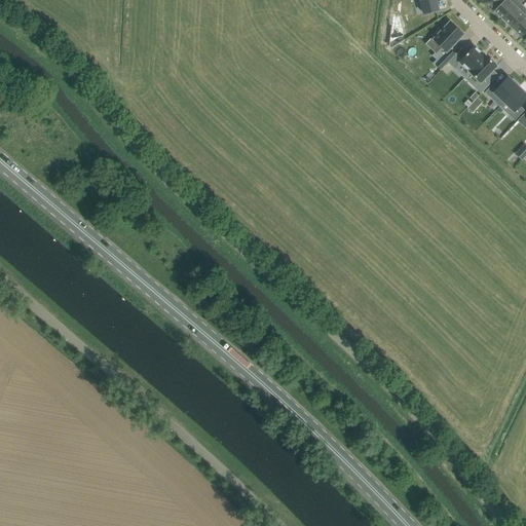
[(420,0),(423,13),(439,10),(436,0),(420,0)]
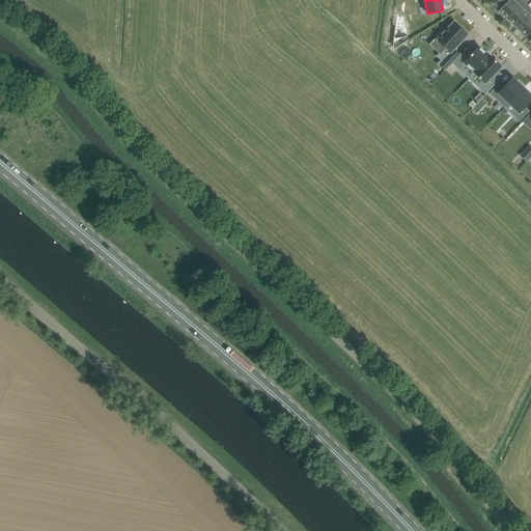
[(524,1),(522,0),(501,0),(491,2),(499,10),(507,19),(524,1)]
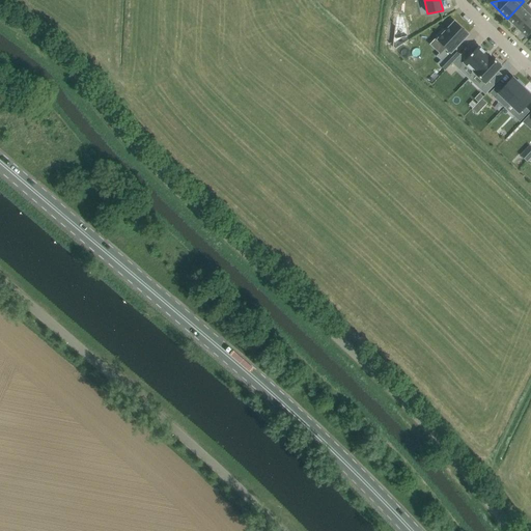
[(530,12),(530,8),(526,4),(524,1),(507,19),(516,28),(530,12)]
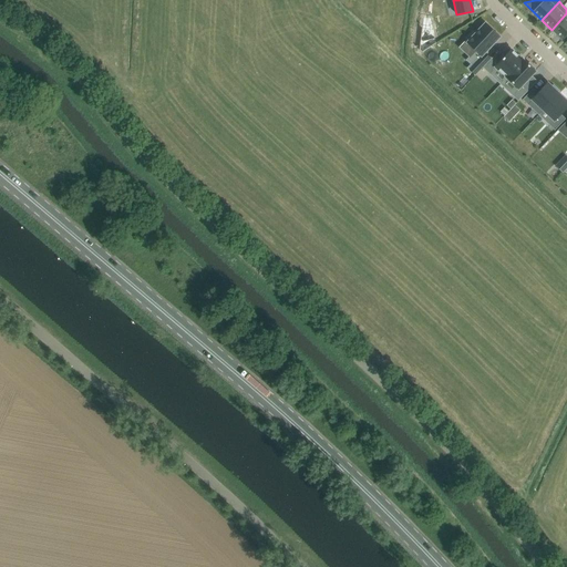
[(563,41),(566,35),(566,13),(552,30),(563,41)]
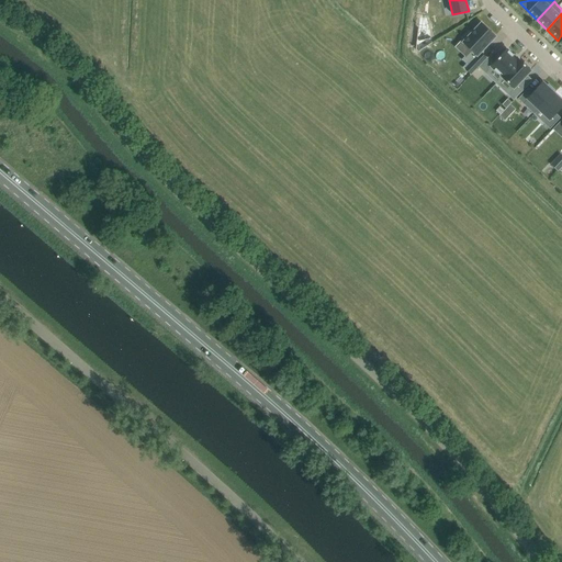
[(469,32),(463,38),(464,40),(465,41),(463,43),(470,48),(472,51),(463,59),(468,64),(464,68),(471,75),(479,67),(486,57),(481,52),(494,36),(495,37),(495,36),(481,23),(471,34),(469,32)]
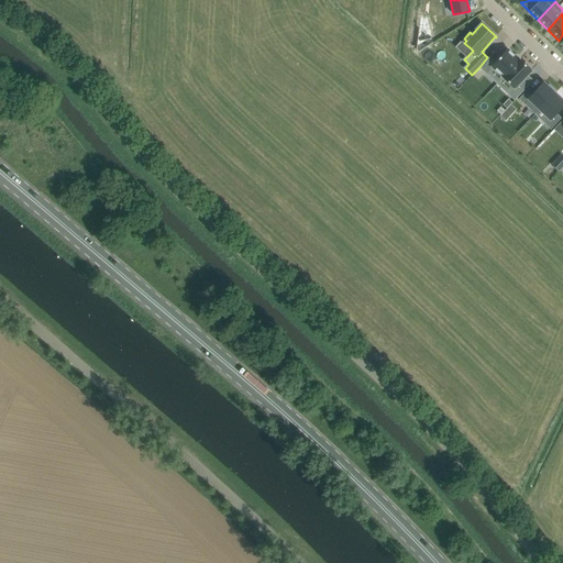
[(487,57),(479,67),(487,75),(493,68),(497,72),(501,76),(503,77),(497,84),(520,59),(519,59),(508,50),(500,56),(495,51),(487,57)]
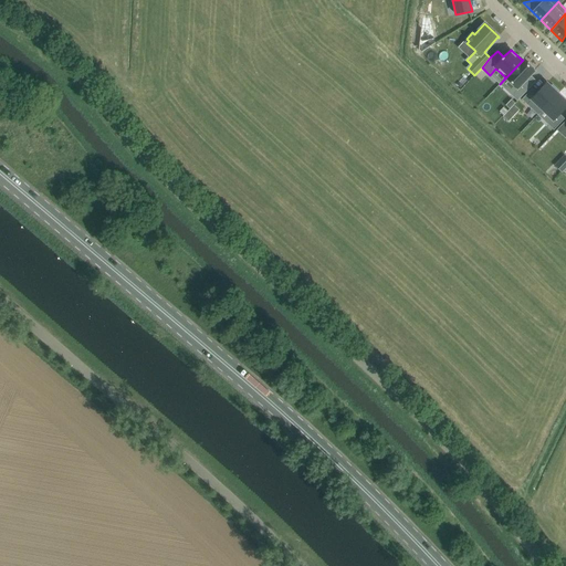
[(523,60),(500,84),(506,79),(517,90),(512,95),(517,101),(530,88),(523,83),(534,71),(533,70),(534,69),(528,63),(527,64),(523,60)]
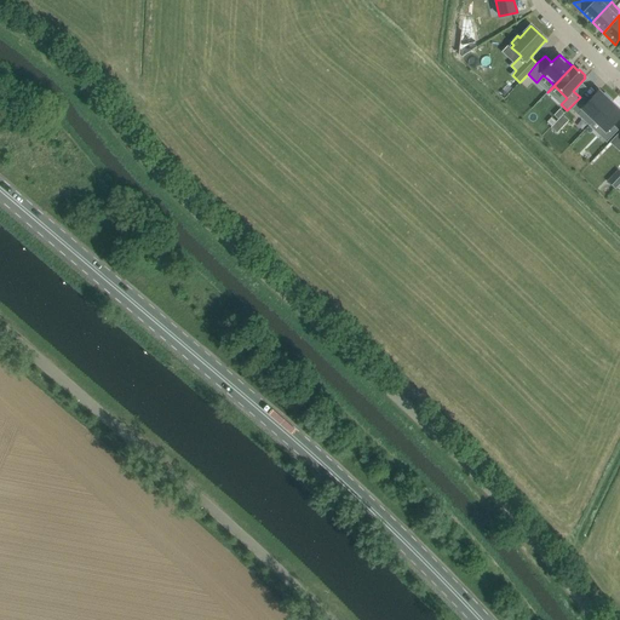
[(595,121),(593,120),(612,102),(610,102),(612,99),(606,93),(603,95),(600,91),(589,102),(584,97),(572,109),(590,126),(595,121)]
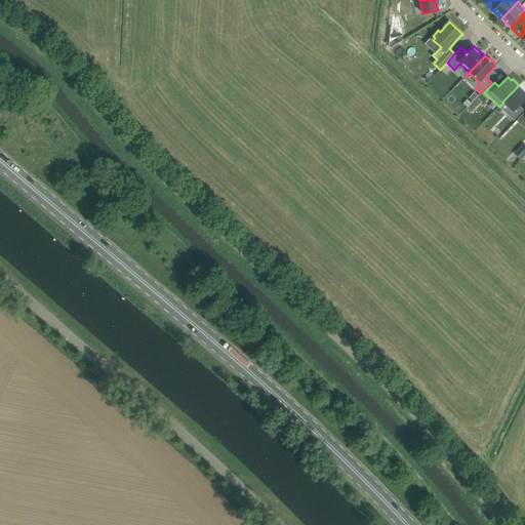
[(503,103),(513,112),(509,116),(514,121),(524,110),(519,106),(524,98),(524,93),(518,86),(502,102),(503,103)]
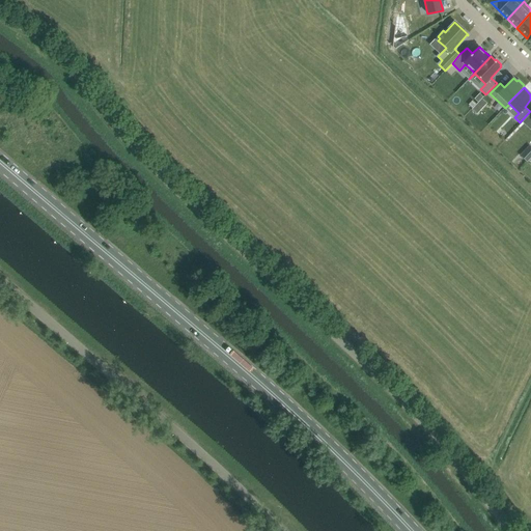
[(530,112),(522,122),(530,130),(530,129),(530,112)]
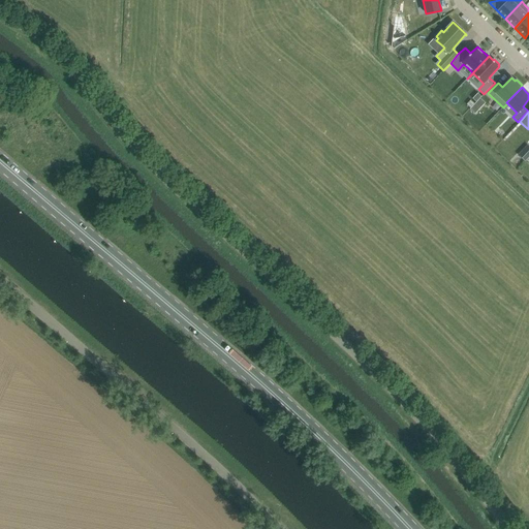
[(522,151),(518,155),(525,161),(527,160),(528,158),(522,151)]
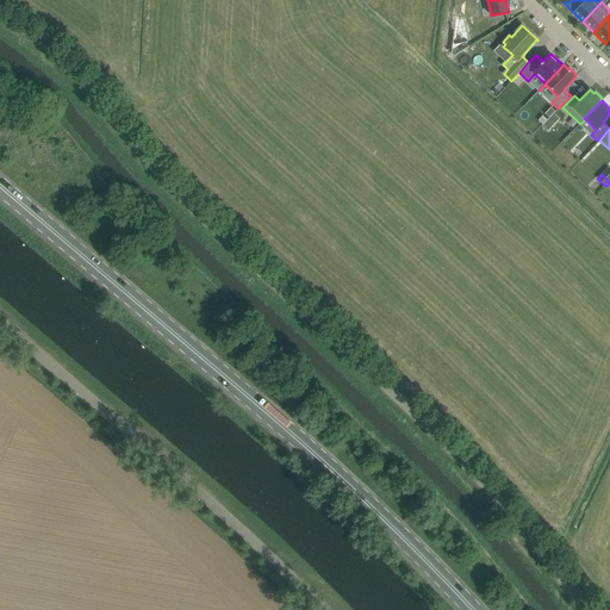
All buildings are outlined.
